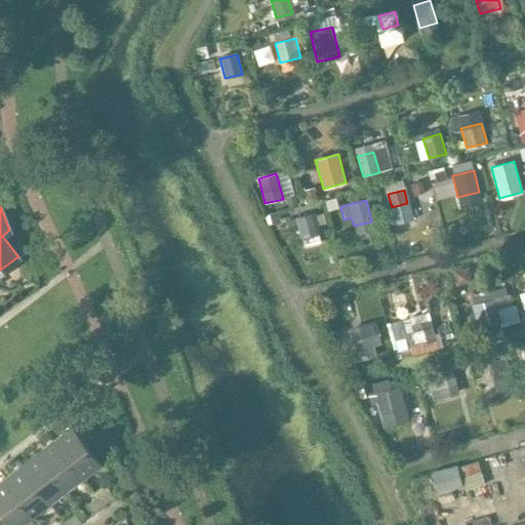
[(318,235),(313,214),(295,218),(300,239),(318,235)]
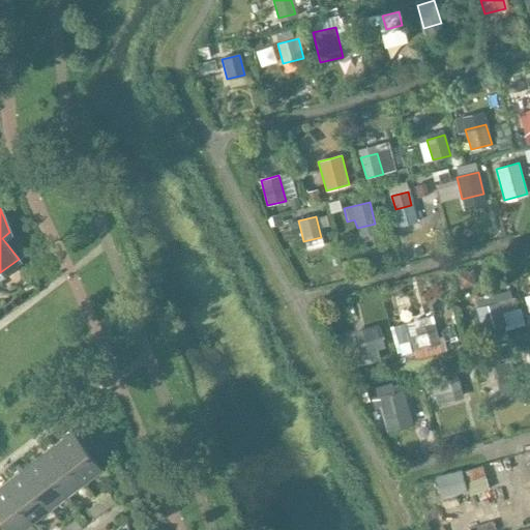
[(504,325),(499,304),(478,310),(483,331),(504,325)]
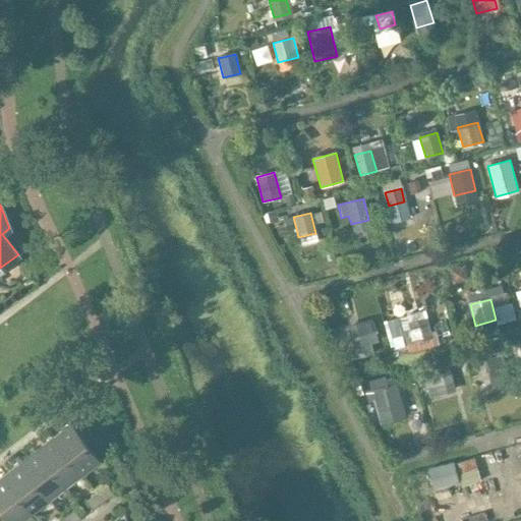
[(431,338),(426,320),(409,325),(410,330),(403,332),(406,344),(431,338)]
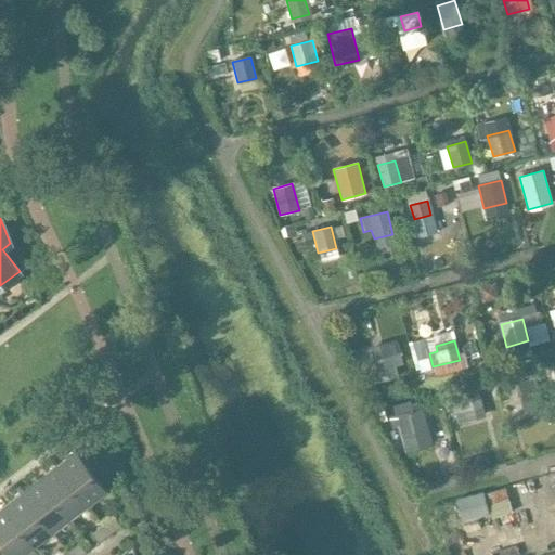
[(397,376),(394,366),(402,364),(399,352),(373,360),(379,381),(397,376)]
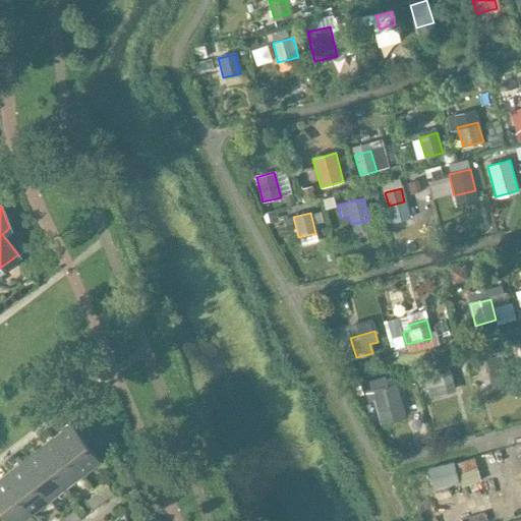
[(507,372),(503,356),(486,360),(490,377),(507,372)]
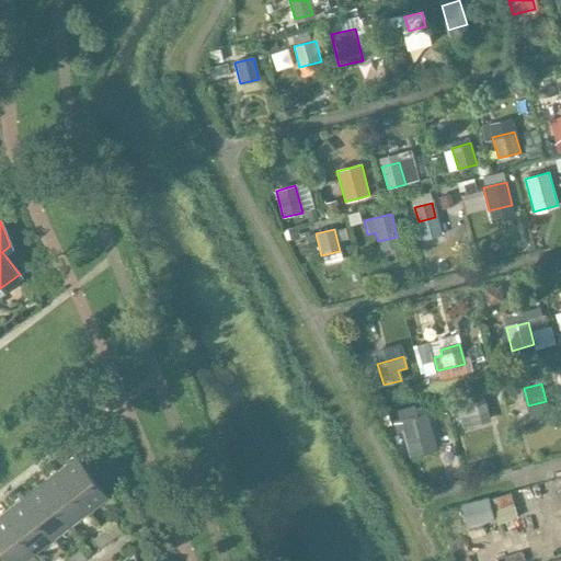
[(491,421),(483,399),(457,407),(462,428),(491,421)]
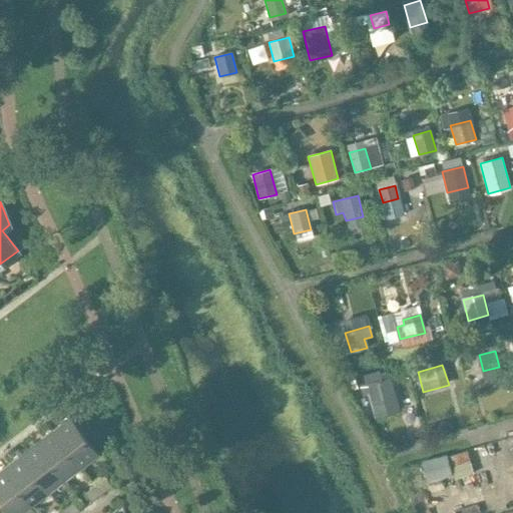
[(390,393),(386,381),(370,385),(374,397),(390,393)]
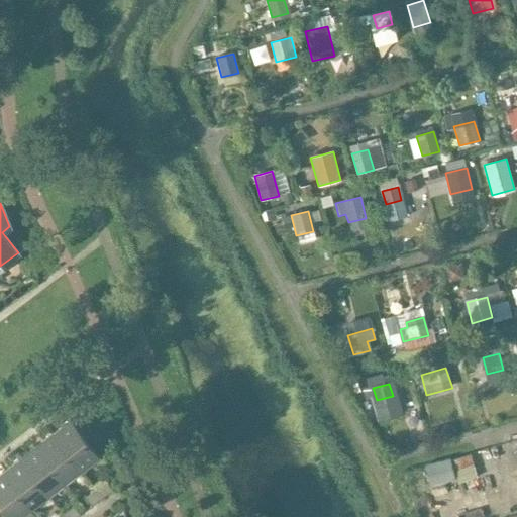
[(83,411),(53,433),(79,470),(97,455),(84,438),(91,433),(83,411)]
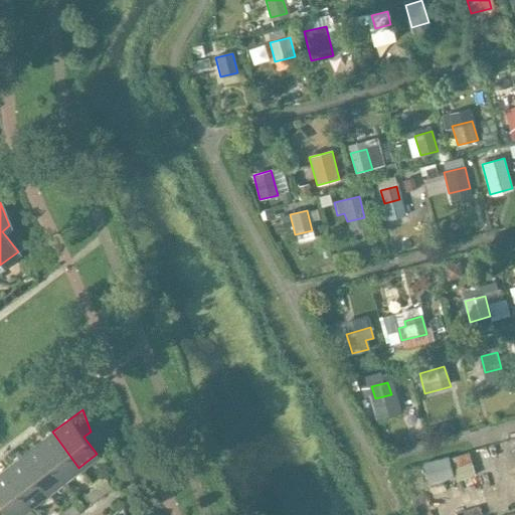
[(52,432),(36,444),(62,480),(78,468),(52,432)]
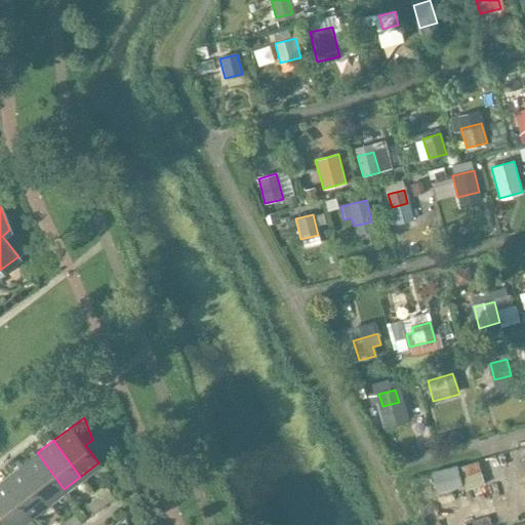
[(37,452),(21,466),(47,501),(64,489),(37,452)]
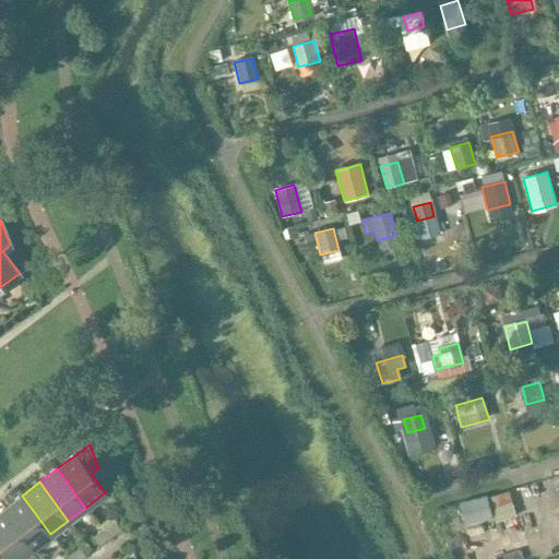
[(511,490),(489,495),(491,506),(513,500),(511,490)]
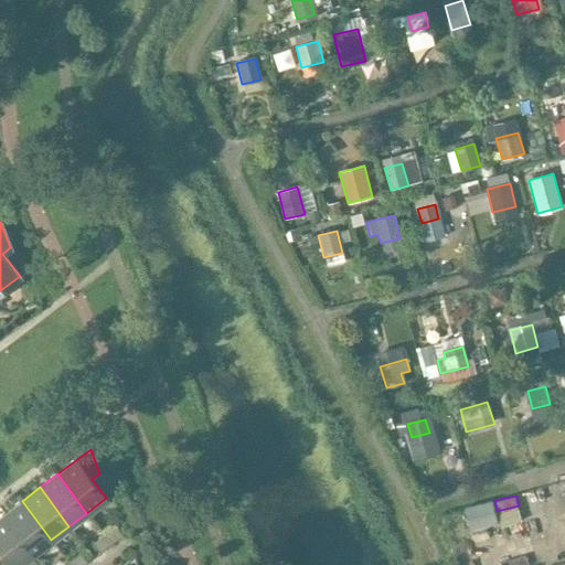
[(22,501),(4,514),(32,554),(51,540),(22,501)]
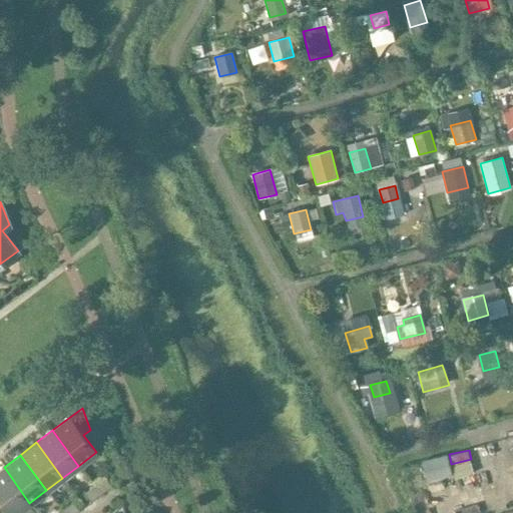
[(451,476),(445,456),(421,461),(414,464),(419,483),(426,482),(451,476)]
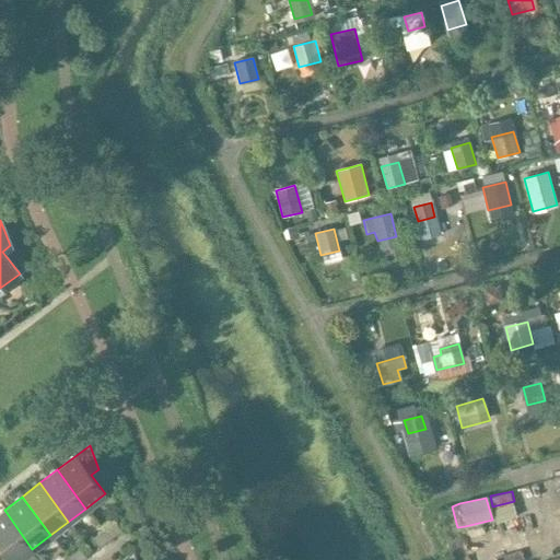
[(4,510),(0,512),(0,559),(16,559),(32,549),(4,510)]
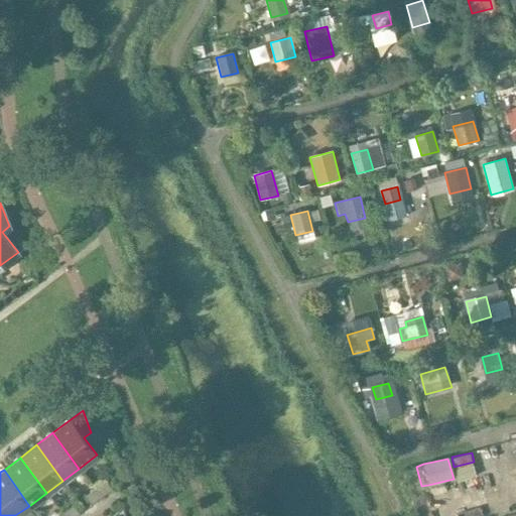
[(106,480),(95,488),(102,496),(112,488),(106,480)]
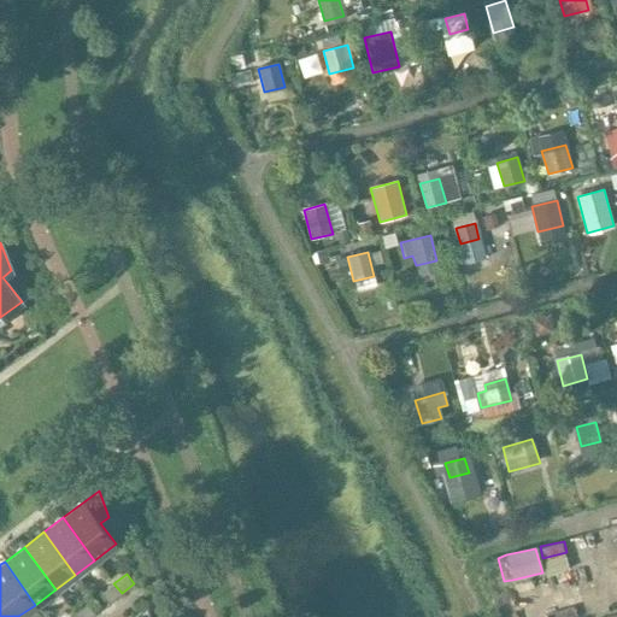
[(122,593),(113,583),(101,593),(109,603),(122,593)]
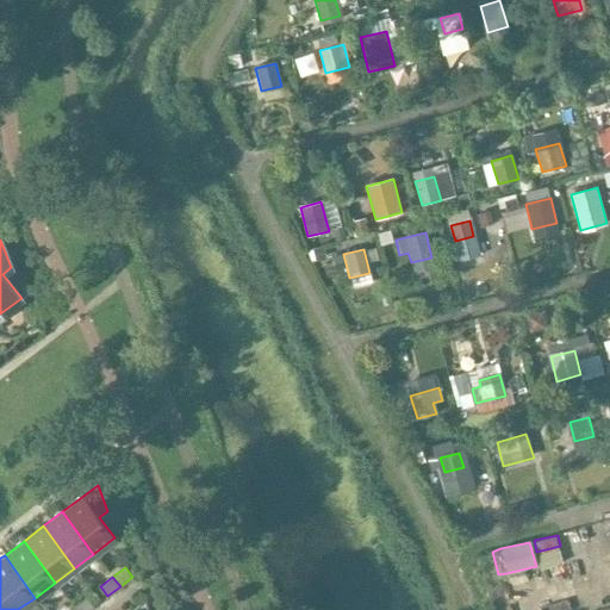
[(86,597),(74,607),(76,609),(89,609),(94,607),(86,597)]
